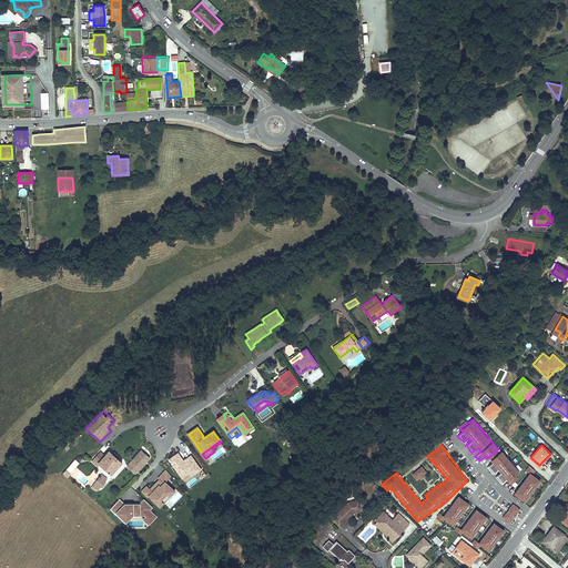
[(100,453),(92,460),(98,466),(100,465),(111,475),(122,463),(109,450),(104,456),(100,453)]
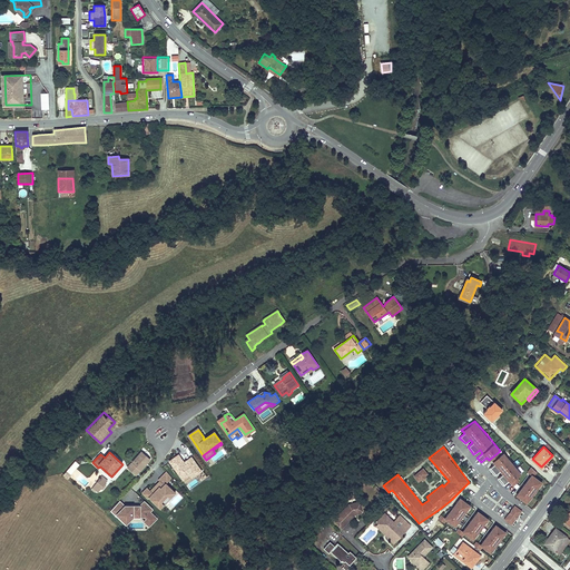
[(128,468),(136,475),(150,459),(141,452),(128,468)]
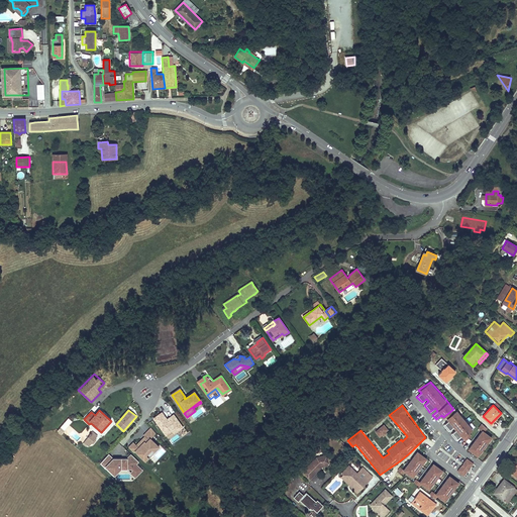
[(474,429),(456,410),(446,417),(448,420),(443,424),(448,431),(453,427),(455,430),(451,434),(456,440),(461,437),(466,441),(472,435),(470,432),(474,429)]
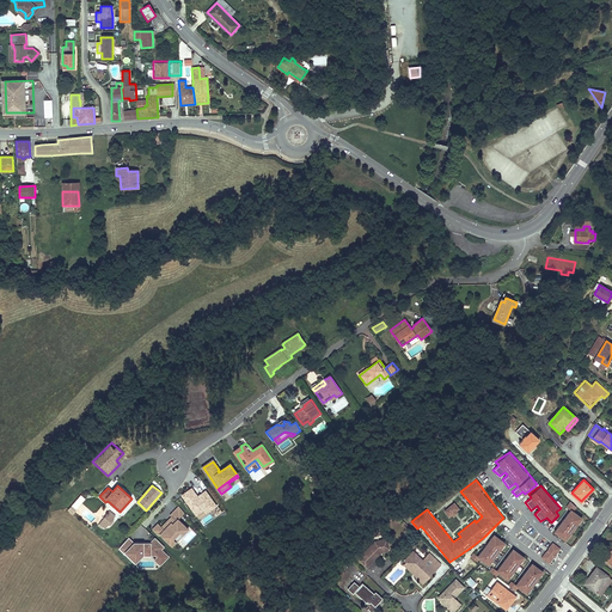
[(191,488),(182,495),(196,515),(204,509),(202,508),(207,505),(212,509),(216,506),(206,490),(200,495),(201,496),(199,499),(197,496),(191,488)]
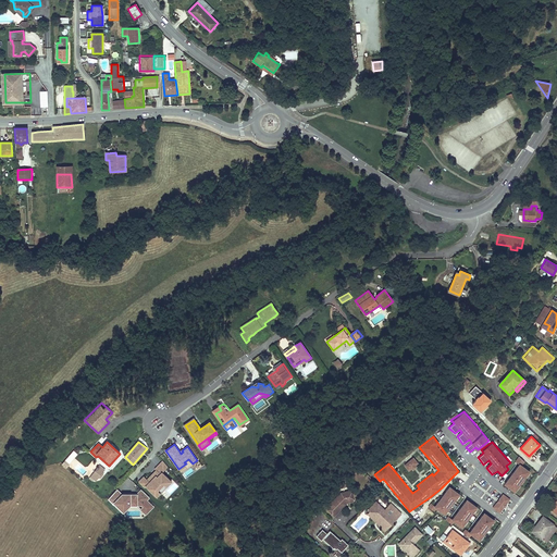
[(73,450),(65,459),(70,462),(77,453),(73,450)]
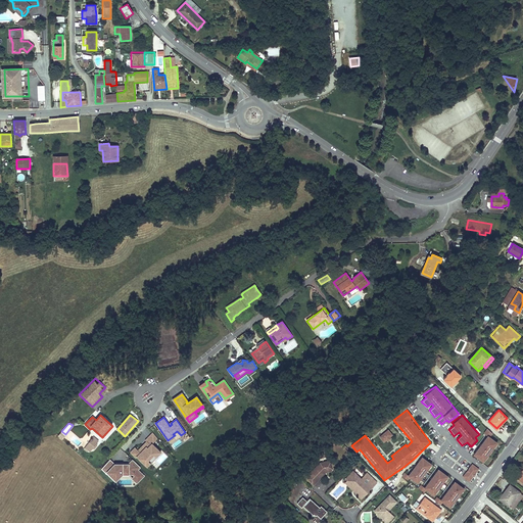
[(492,433),(486,428),(483,432),(487,436),(473,455),(483,463),(498,442),(490,435),(492,433)]
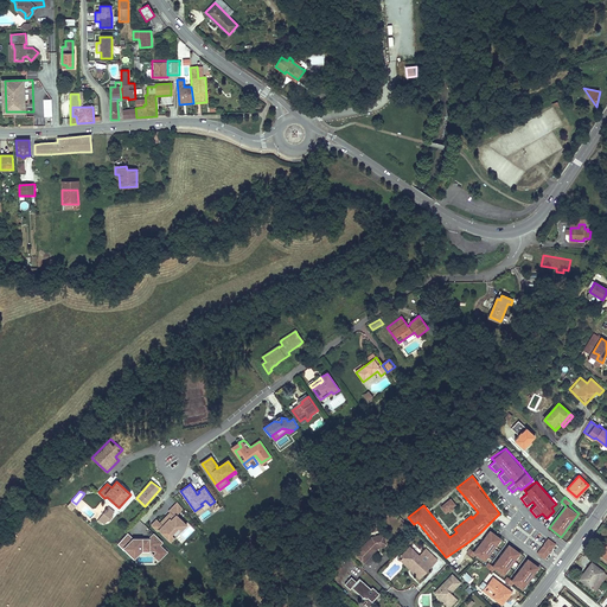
[(455,506),(448,498),(439,505),(446,513),(455,506)]
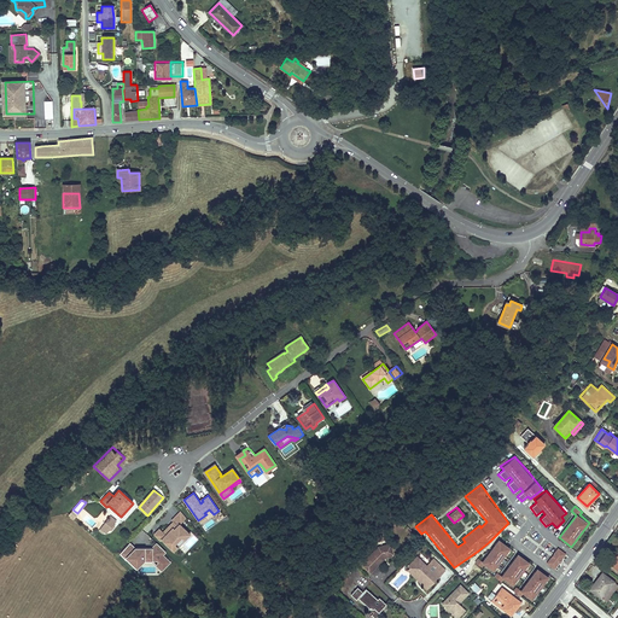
[(186,518),(181,512),(173,520),(174,522),(175,523),(176,524),(179,523),(180,524),(186,518)]
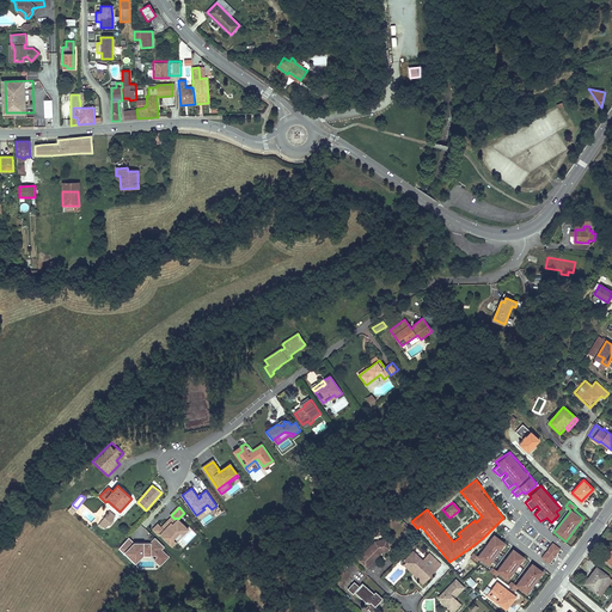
[(109,512),(101,524),(105,528),(115,516),(109,512)]
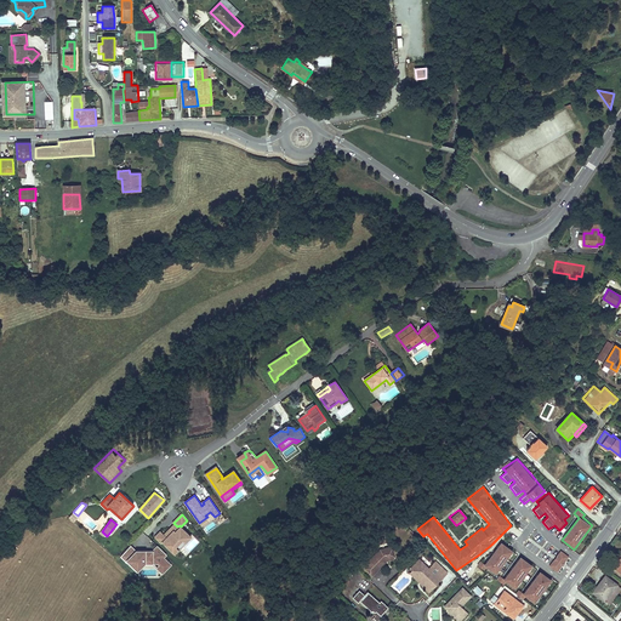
[(160,531),(155,537),(161,543),(163,542),(175,553),(178,550),(176,547),(182,540),(186,542),(192,536),(181,527),(180,525),(177,527),(176,525),(172,529),(171,528),(164,535),(160,531)]
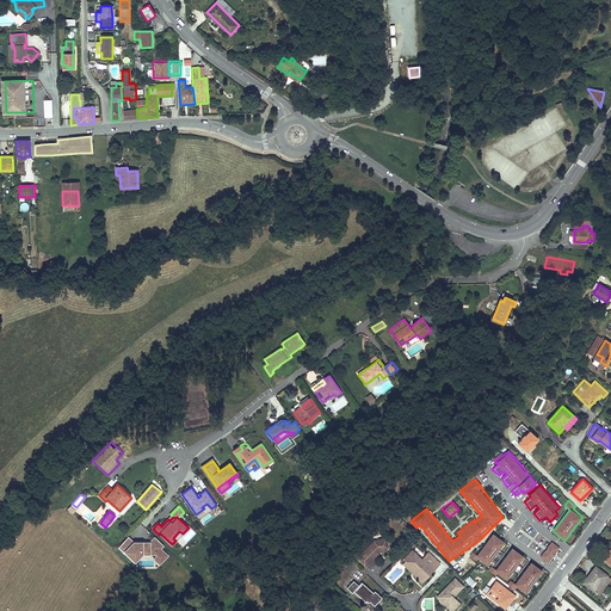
[(187,543),(196,534),(192,530),(183,538),(187,543)]
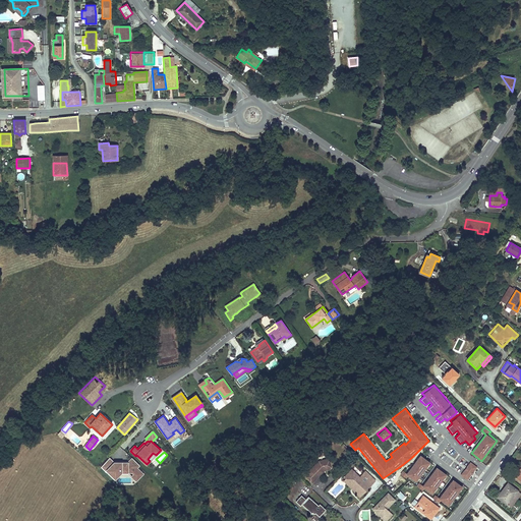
[(430,462),(419,455),(405,473),(416,481),(430,462)]
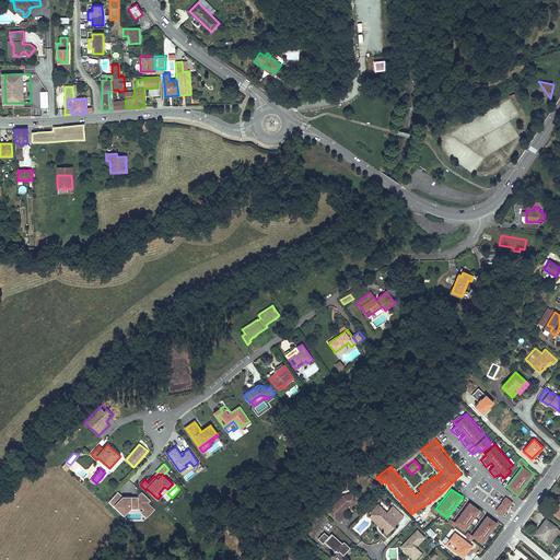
[(142,513),(147,517),(154,510),(148,503),(150,500),(142,492),(138,498),(124,498),(119,502),(114,497),(108,502),(117,510),(120,508),(124,511),(128,508),(143,508),(146,510),(142,513)]
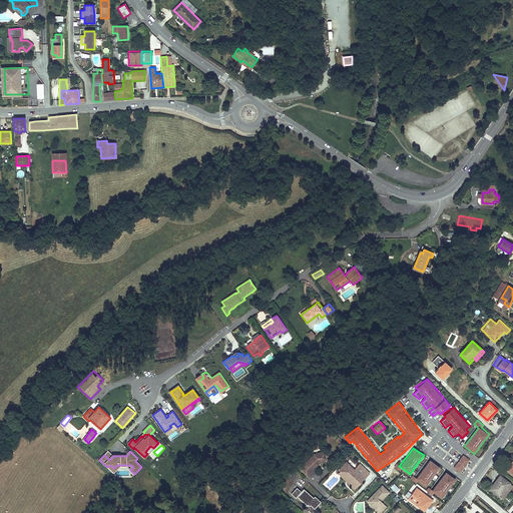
[(108,451),(104,455),(109,460),(113,456),(108,451)]
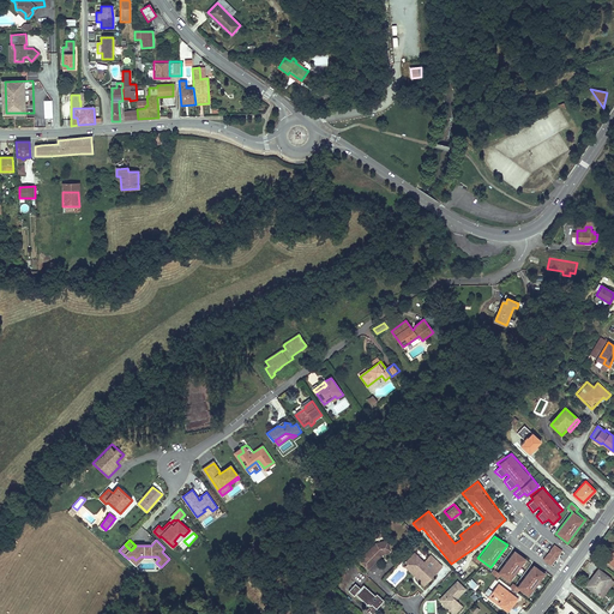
[(369,569),(380,558),(378,555),(381,553),(383,554),(390,552),(387,540),(377,543),(361,559),(369,569)]
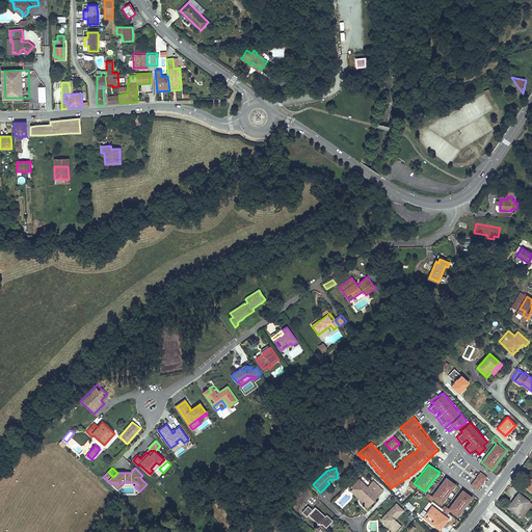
[(487,476),(480,471),(470,484),(477,490),(487,476)]
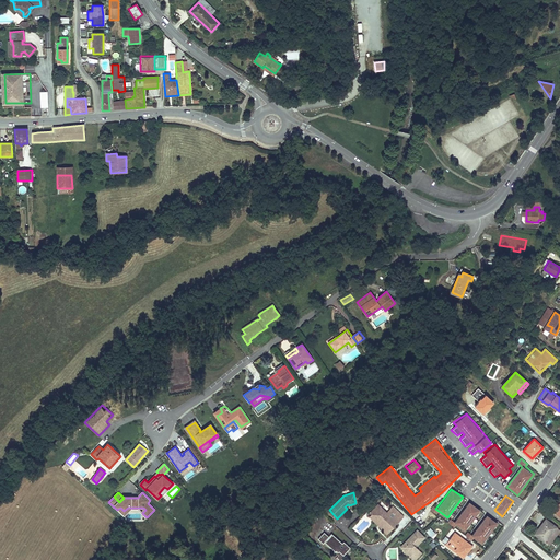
[(481,510),(469,501),(453,522),(466,531),(481,510)]
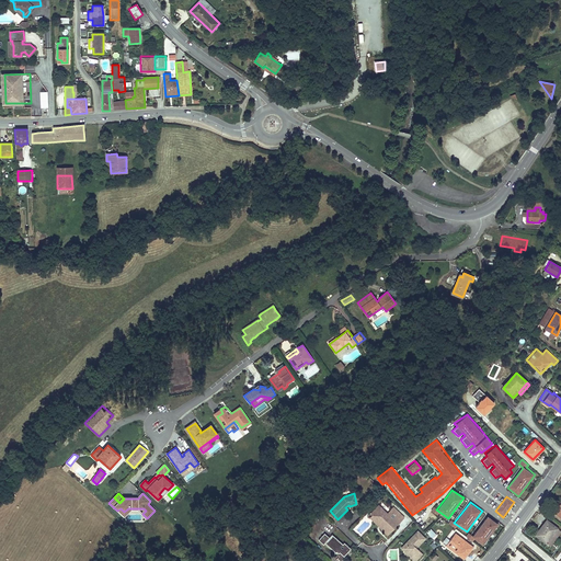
[(369,515),(382,528),(385,526),(374,515),(381,507),(379,505),(369,515)]
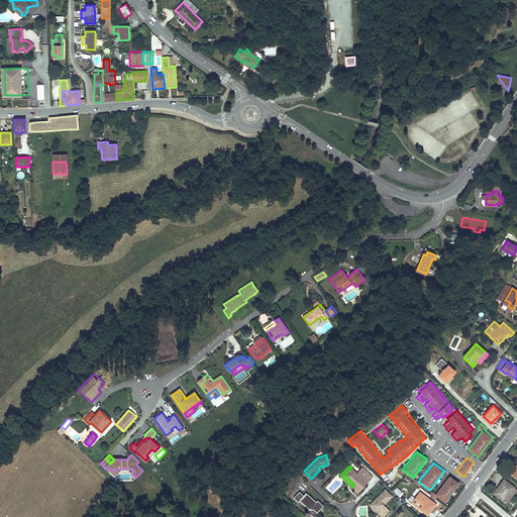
[(344,475),(354,485),(352,487),(356,491),(358,488),(360,490),(367,484),(359,477),(363,474),(368,479),(372,476),(364,468),(357,474),(351,468),(344,475)]
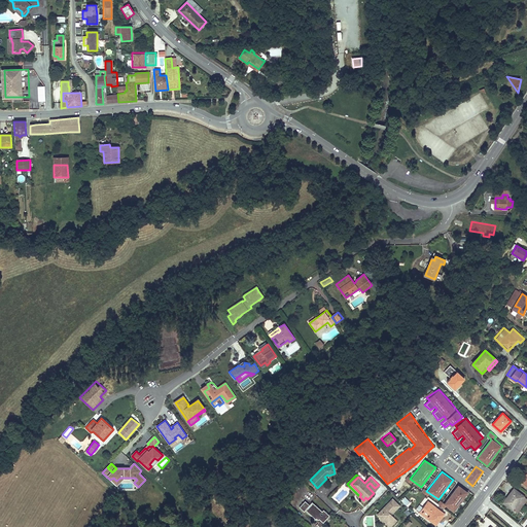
[(116,486),(123,480),(130,480),(134,483),(137,480),(135,478),(120,478),(116,481),(113,478),(110,480),(116,486)]
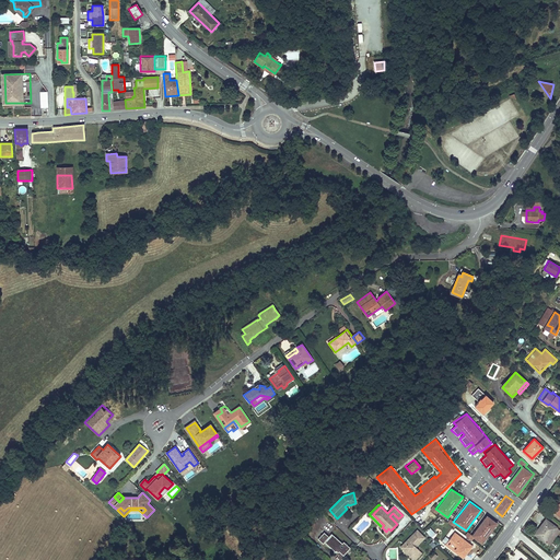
[(389,516),(397,524),(404,516),(403,515),(398,518),(393,513),(389,516)]
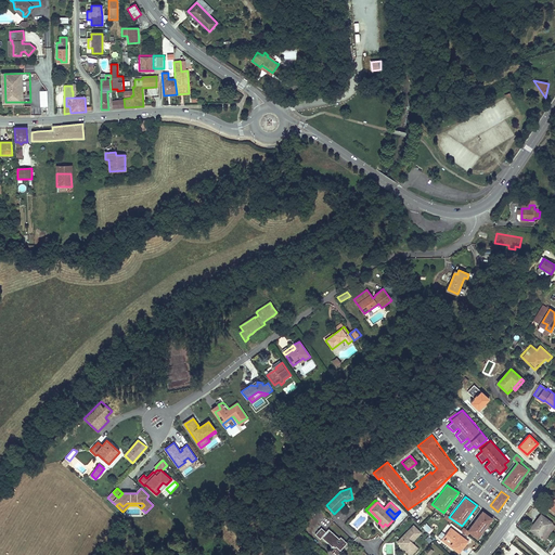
[(493,519),(482,511),(466,531),(477,539),(493,519)]
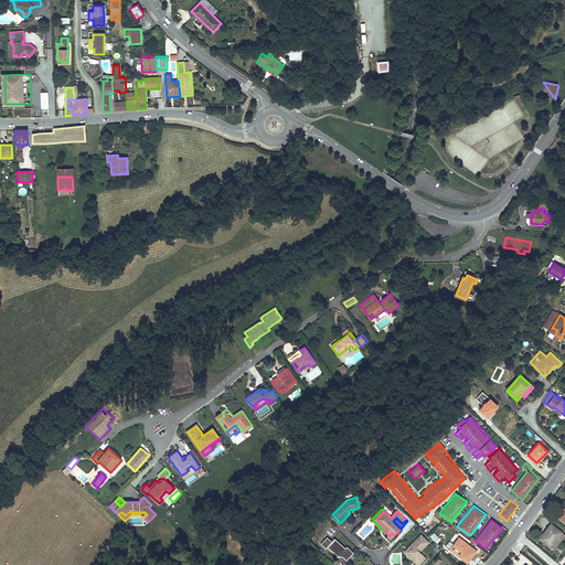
[(548,529),(540,540),(551,547),(554,550),(564,535),(563,533),(562,533),(551,523),(547,528),(548,529)]
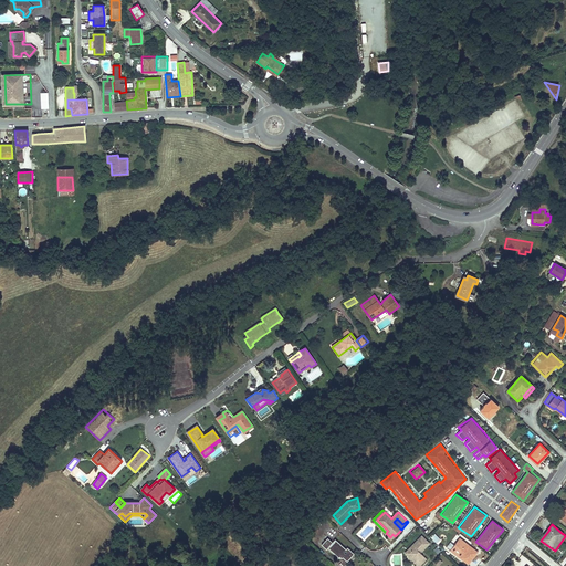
[(548,528),(540,540),(541,541),(549,530),(548,528)]
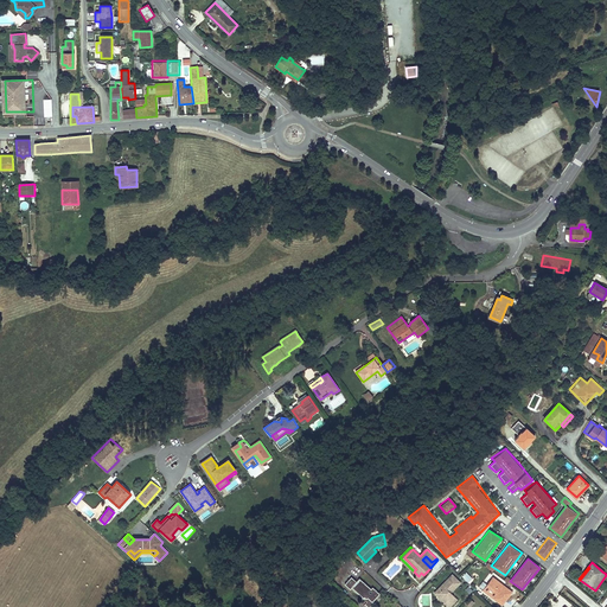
[(442,600),(448,606),(458,599),(452,593),(451,590),(454,590),(461,583),(453,575),(435,593),(439,596),(442,596),(442,600)]
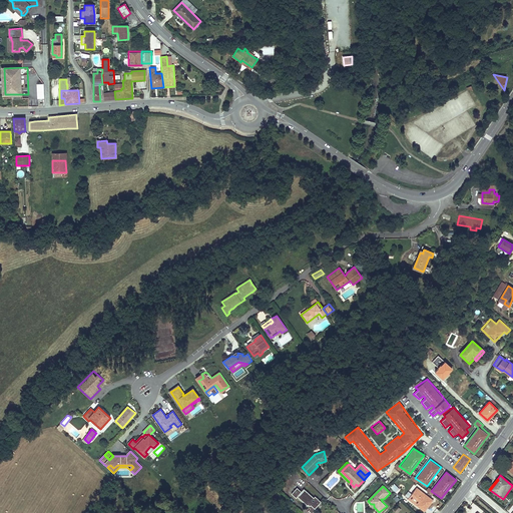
[(431,501),(430,500),(431,499),(416,487),(412,492),(414,494),(410,499),(417,504),(424,510),(431,501)]
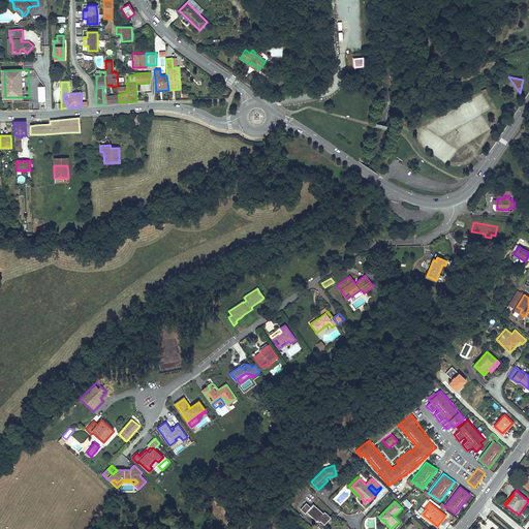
[(301,508),(305,512),(307,511),(318,522),(317,524),(316,525),(320,528),(321,528),(325,525),(324,524),(331,517),(324,511),(323,514),(313,504),(311,506),(307,503),(301,508)]
